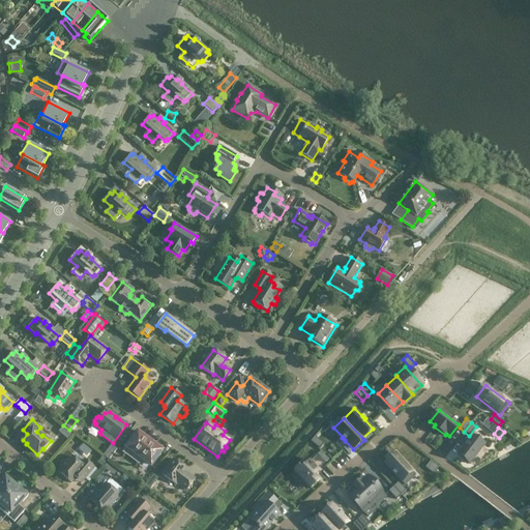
[(152,443),(152,444),(146,440),(147,439),(138,432),(126,447),(123,451),(139,463),(141,459),(151,466),(162,450),(152,443)]
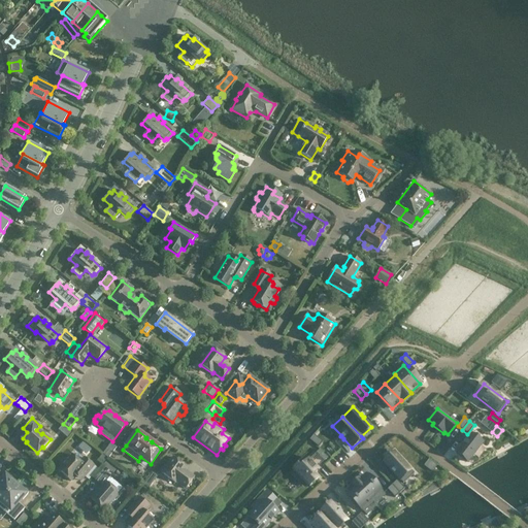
[(463,443),(456,453),(467,462),(482,443),(470,434),(465,440),(462,443),(463,443)]
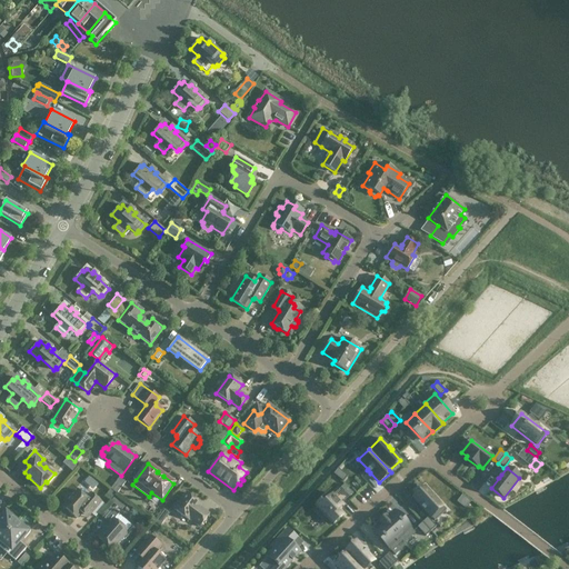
[(338,469),(333,475),(342,481),(347,477),(338,469)]
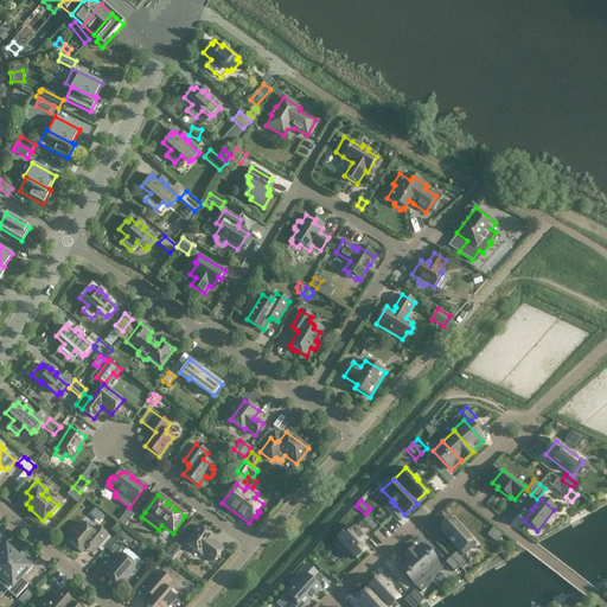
[(119,522),(125,526),(134,513),(128,510),(119,522)]
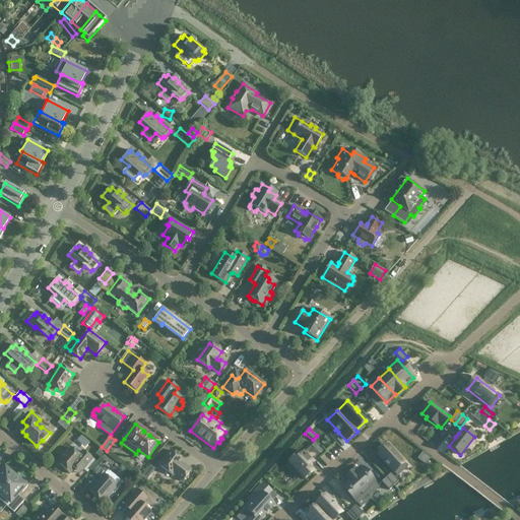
[(311,446),(318,453),(323,449),(315,443),(311,446)]
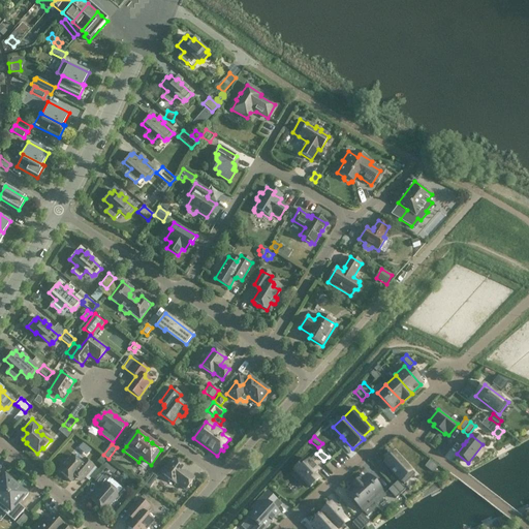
[(396,454),(384,463),(393,471),(392,472),(394,475),(395,474),(404,485),(414,474),(396,454)]
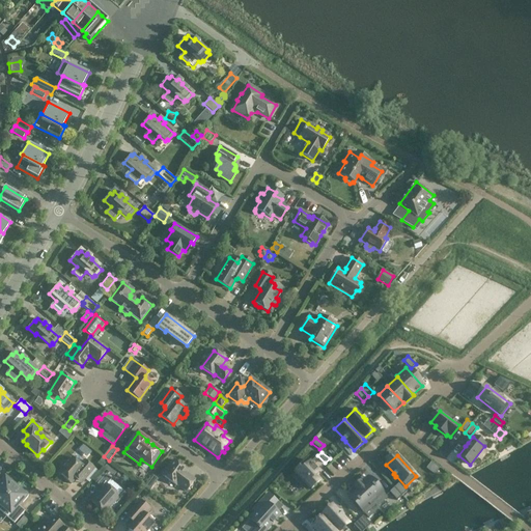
[(58,473),(71,484),(76,479),(78,478),(79,477),(83,481),(94,469),(85,460),(81,465),(72,457),(67,463),(66,463),(66,462),(65,462),(64,462),(63,463),(62,464),(62,465),(61,466),(61,467),(62,467),(62,468),(62,469),(58,473)]
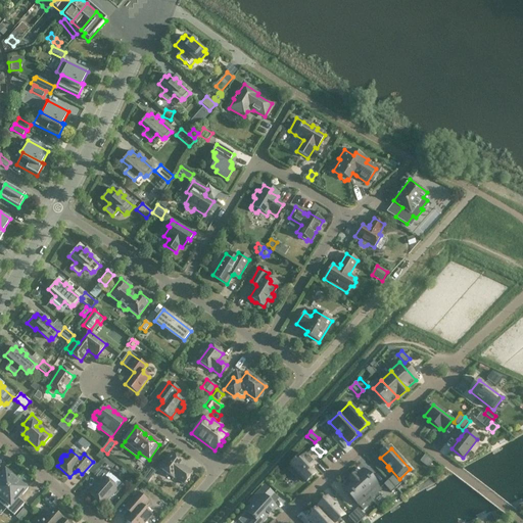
[(101,450),(97,457),(101,460),(106,455),(101,450)]
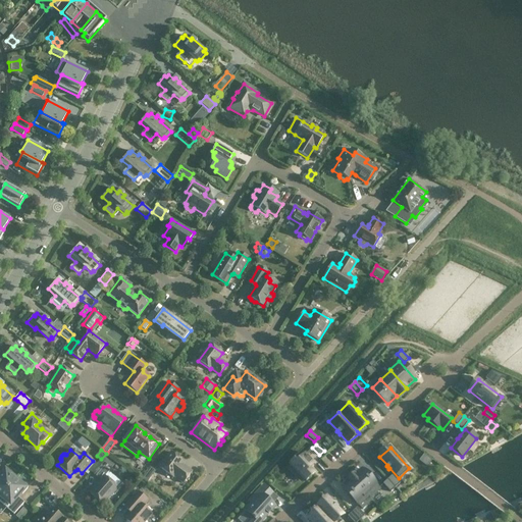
[(160,464),(160,466),(159,467),(173,477),(173,476),(184,483),(192,472),(183,465),(185,462),(170,452),(164,461),(162,461),(160,464)]
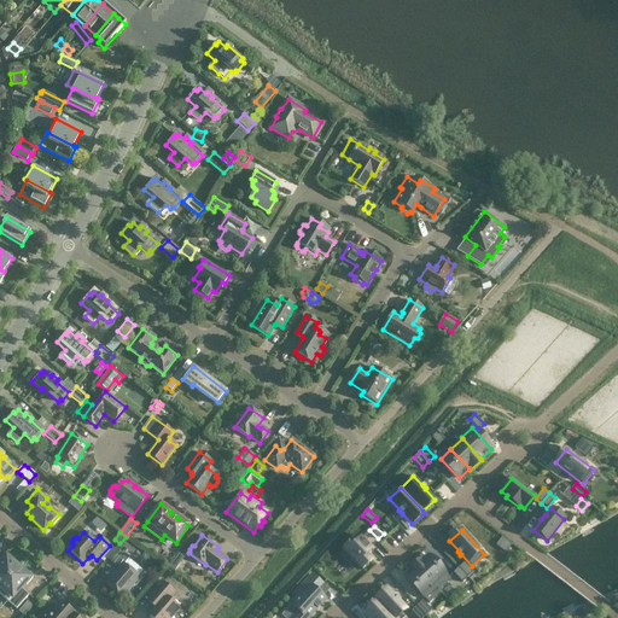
[(347,541),(338,552),(342,555),(338,559),(350,569),(353,565),(359,569),(368,558),(359,551),(363,544),(354,537),(349,542),(347,541)]
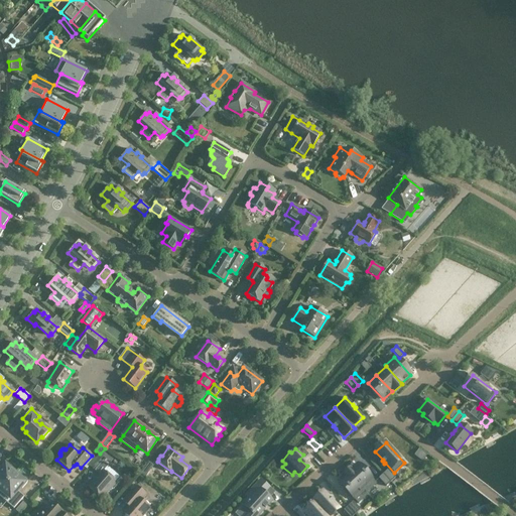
[(105,459),(110,454),(105,449),(101,455),(105,459)]
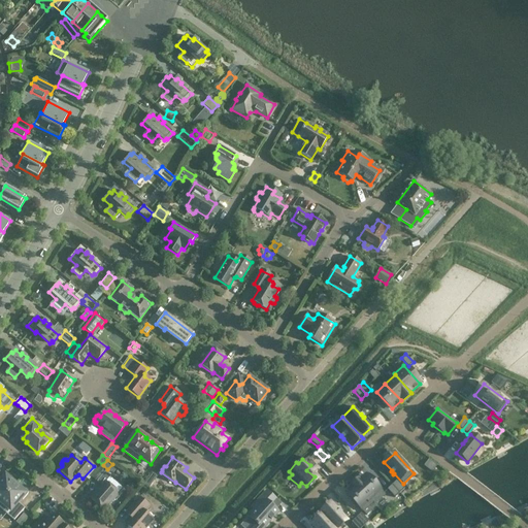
[(103,510),(113,499),(114,500),(117,500),(119,497),(119,494),(118,494),(119,493),(105,482),(110,476),(105,471),(97,481),(102,486),(91,499),(103,510)]
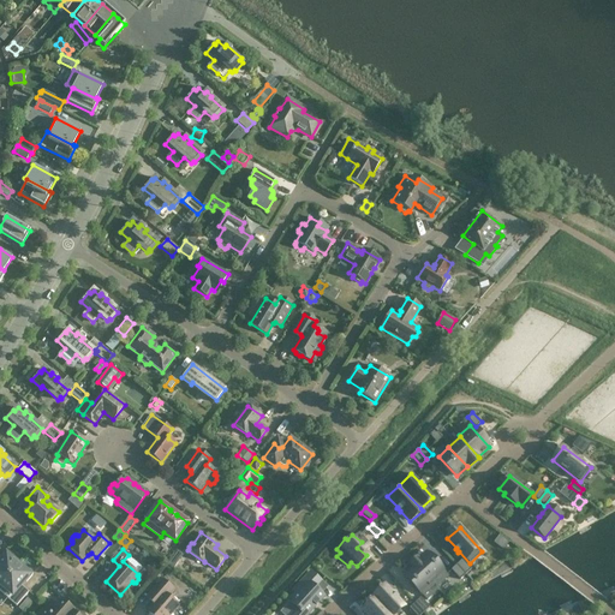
[(0,584),(18,565),(11,557),(12,556),(6,550),(0,557),(3,559),(0,560),(0,584)]
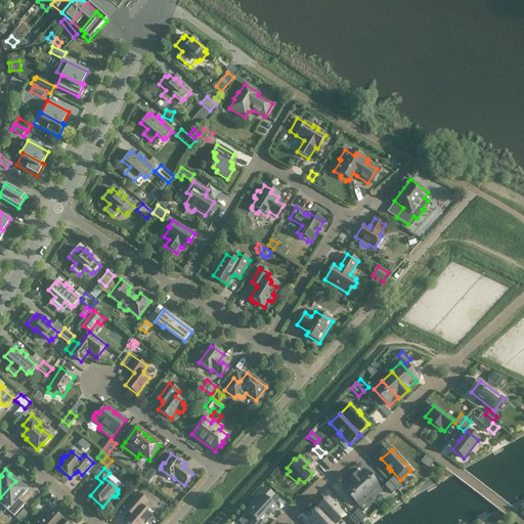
[(362,471),(353,480),(369,498),(372,500),(382,490),(362,471)]
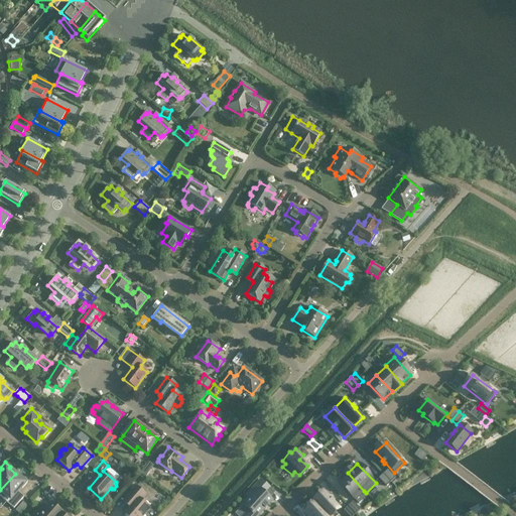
[(387,469),(383,474),(390,482),(395,478),(387,469)]
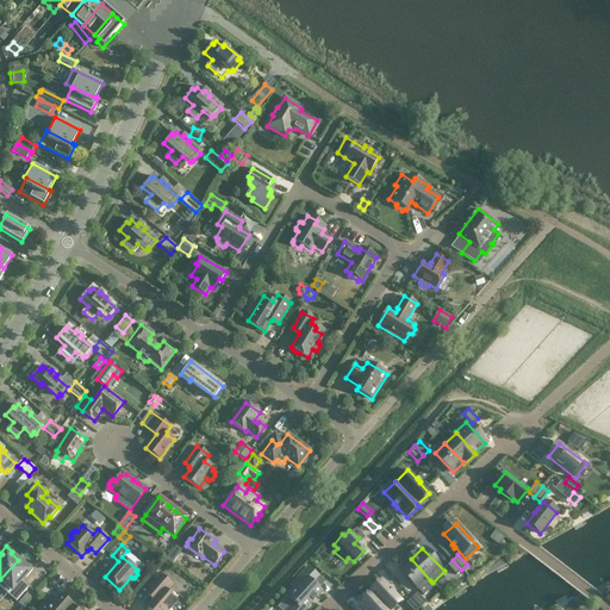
[(430,580),(411,559),(399,570),(418,591),(430,580)]
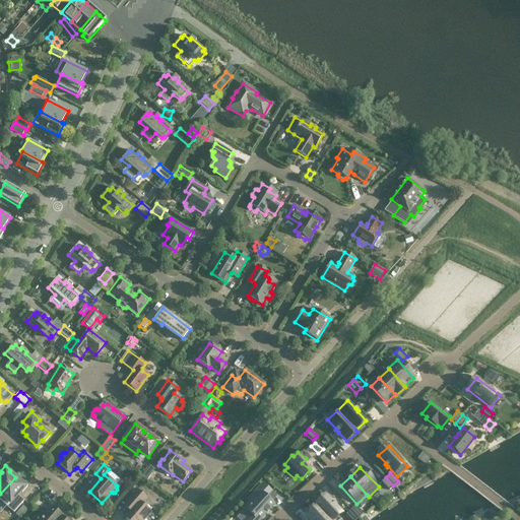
[(21,482),(15,477),(0,494),(9,503),(6,507),(13,513),(24,501),(17,495),(20,491),(22,493),(26,486),(27,484),(27,482),(25,481),(23,481),(21,482)]
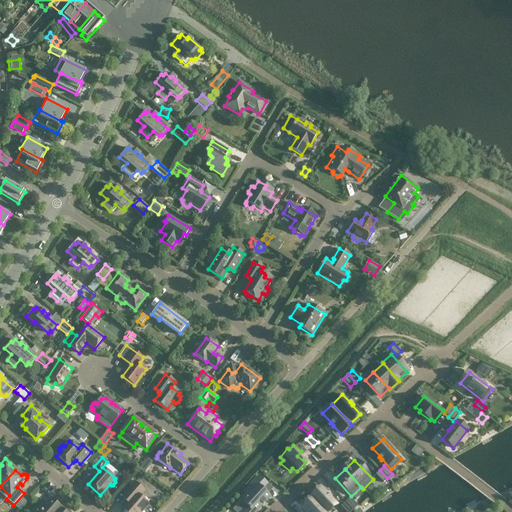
[(380,470),(375,474),(383,482),(387,478),(380,470)]
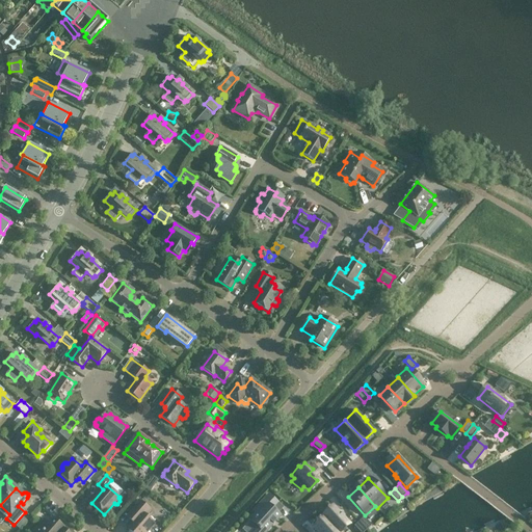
[(249,531),(266,531),(281,515),(272,508),(276,503),(267,495),(254,511),(257,513),(249,521),(256,526),(249,531)]
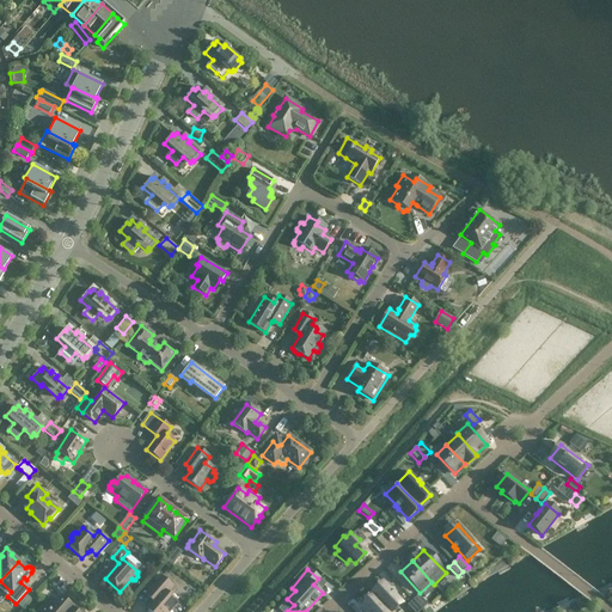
[(154,595),(154,598),(146,609),(150,611),(170,611),(171,611),(171,609),(177,603),(171,597),(172,595),(172,593),(169,589),(171,586),(161,577),(150,591),(154,595)]
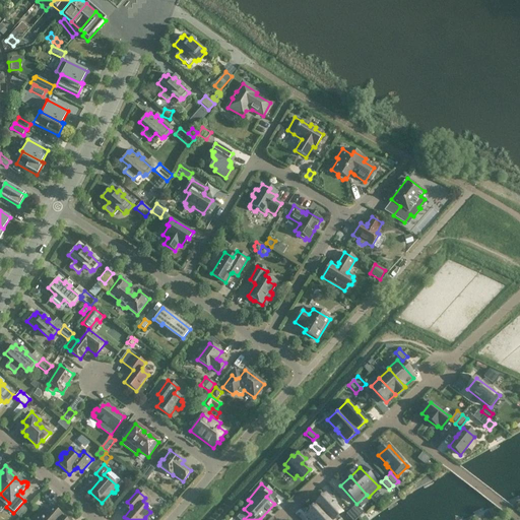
[(318,506),(317,507),(330,519),(333,519),(341,512),(336,506),(337,505),(334,503),(333,503),(326,495),(316,504),(318,506)]
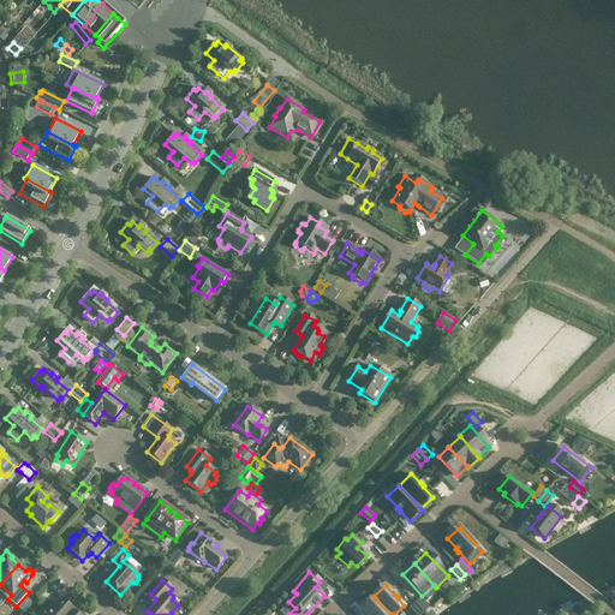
[(421,597),(415,603),(424,613),(429,607),(421,597)]
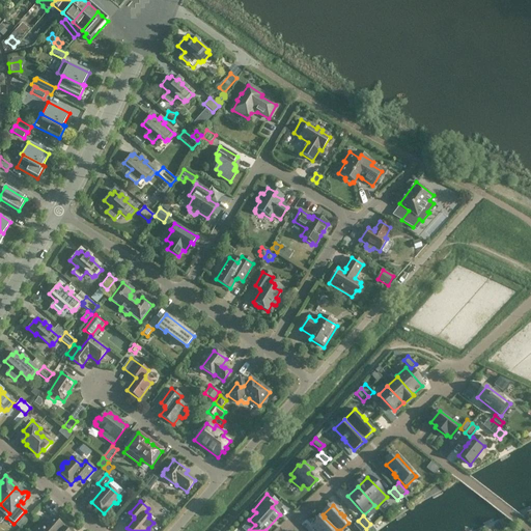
[(337,530),(324,518),(314,527),(317,530),(337,530)]
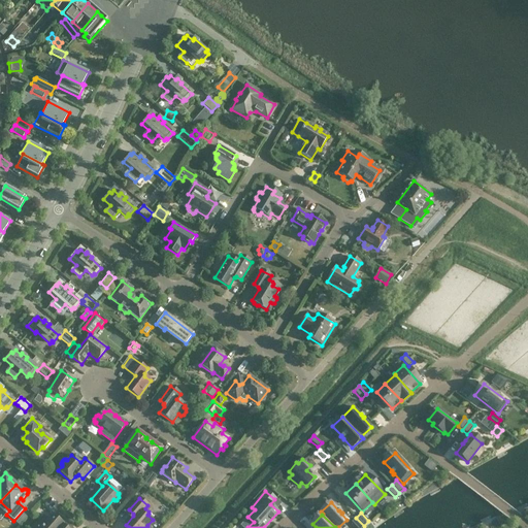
[(59,527),(62,525),(63,525),(63,524),(53,516),(46,523),(41,519),(33,527),(59,527)]
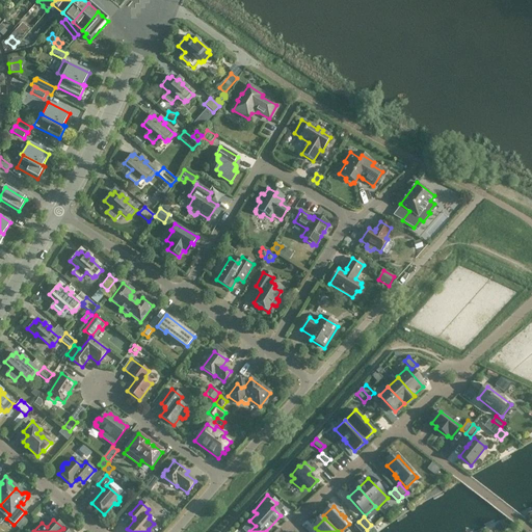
[(358,522),(354,526),(360,531),(364,531),(367,530),(358,522)]
